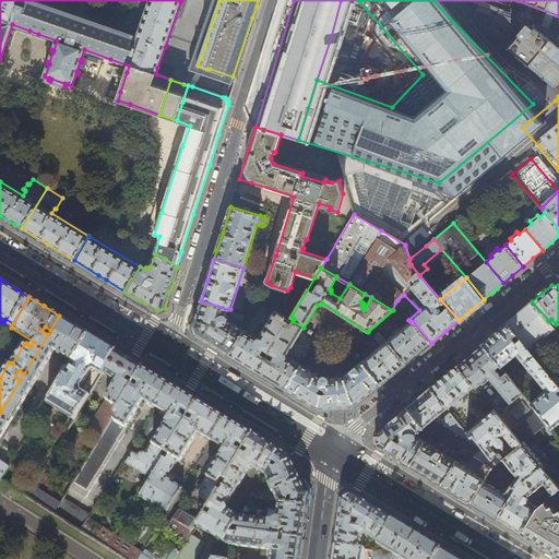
[(213,345),(229,355),(245,330),(246,329),(244,328),(242,329),(228,321),(228,320),(229,319),(228,317),(228,316),(227,314),(228,309),(201,300),(197,314),(193,326),(195,334),(200,336),(210,343),(213,345)]
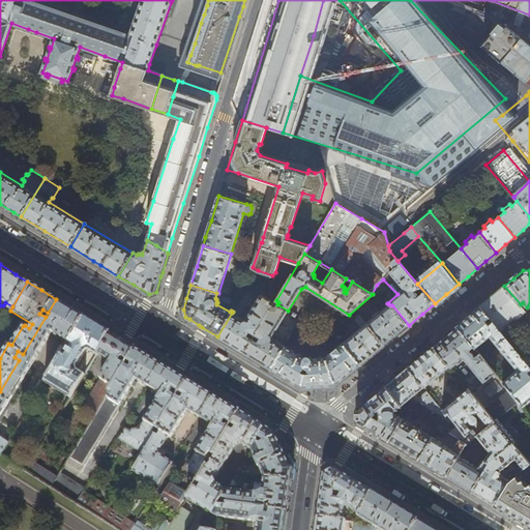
[(529,315),(521,304),(504,286),(492,296),(480,305),(502,331),(509,326),(512,329),(523,320),(529,328),(529,356),(526,359),(529,363),(529,315)]
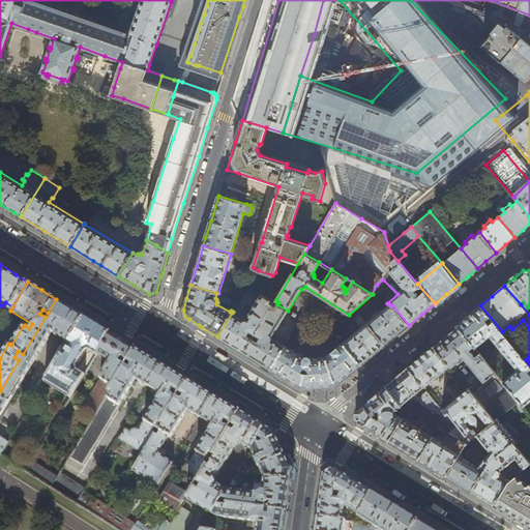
[(231,345),(244,353),(273,304),(270,302),(271,300),(261,294),(246,319),(243,320),(232,313),(217,336),(231,345)]
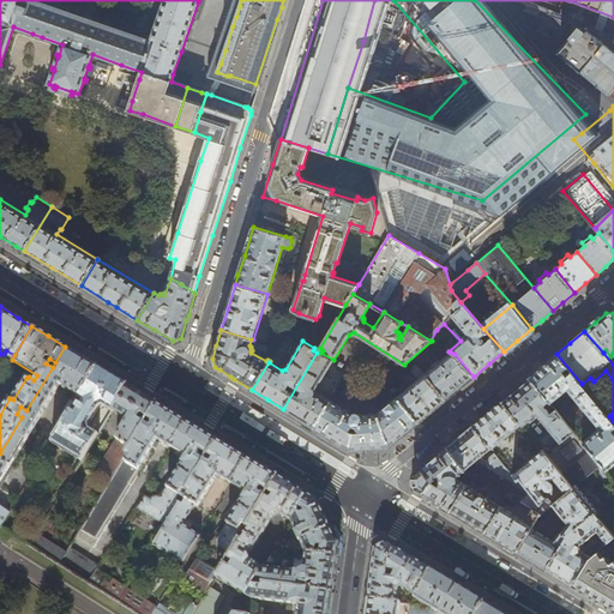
[(77,354),(65,347),(55,362),(53,367),(26,410),(22,417),(0,453),(0,525),(1,527),(10,513),(0,506),(0,488),(7,476),(5,475),(60,384),(76,393),(72,399),(73,401),(70,407),(73,408),(80,397),(98,367),(77,354)]
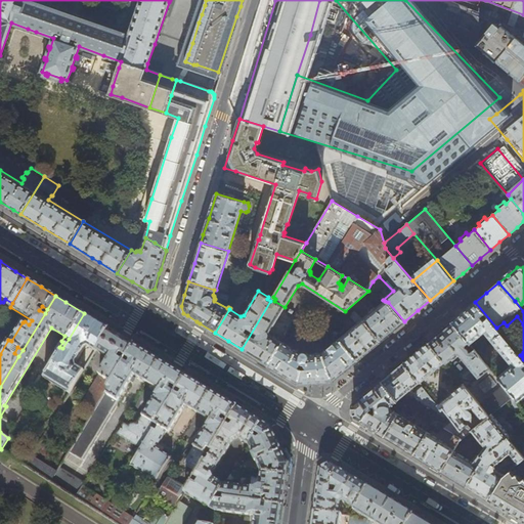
[(252,355),(268,364),(281,342),(270,335),(270,332),(285,307),(274,301),(272,303),(270,301),(242,349),(252,355)]
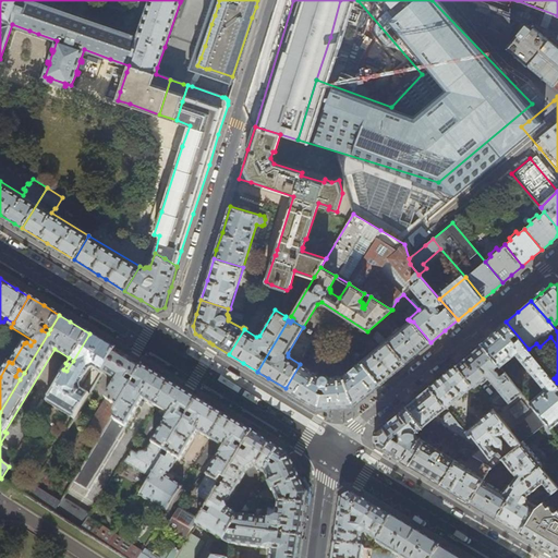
[(417,352),(431,342),(413,322),(410,320),(387,340),(405,363),(417,352)]
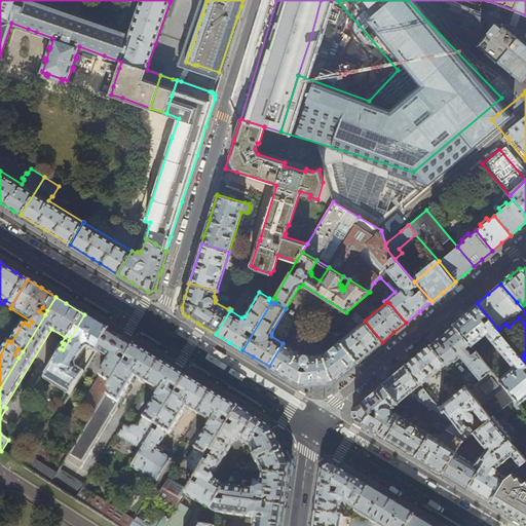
[(525,397),(525,361),(522,357),(498,329),(477,303),(465,313),(453,323),(471,343),(472,345),(487,333),(514,366),(499,378),(516,398),(520,403),(525,397)]
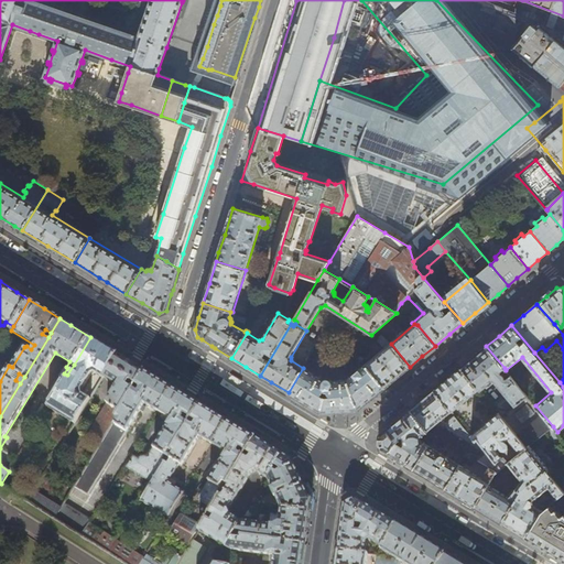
[(398,377),(410,367),(391,344),(383,336),(379,339),(386,347),(366,365),(384,388),(398,377)]
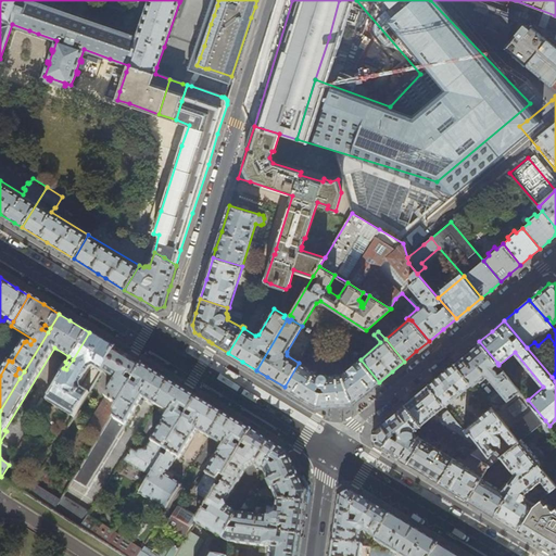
[(102,371),(116,349),(99,338),(89,332),(73,359),(77,363),(68,376),(64,374),(47,401),(74,417),(89,393),(81,388),(81,383),(89,370),(93,368),(102,373),(102,371)]
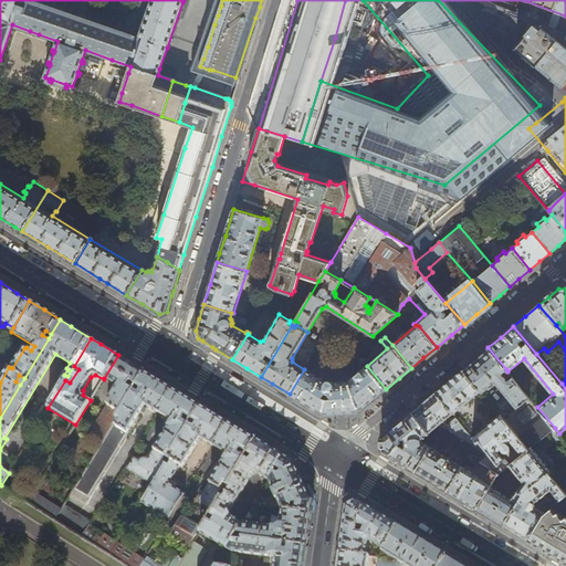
[(503,373),(506,369),(488,347),(475,358),(462,369),(482,392),(495,381),(507,397),(494,408),(501,415),(528,449),(532,447),(548,433),(555,428),(537,407),(512,377),(509,380),(506,380),(506,379),(506,377),(505,376),(504,375),(503,375),(502,375),(503,373)]
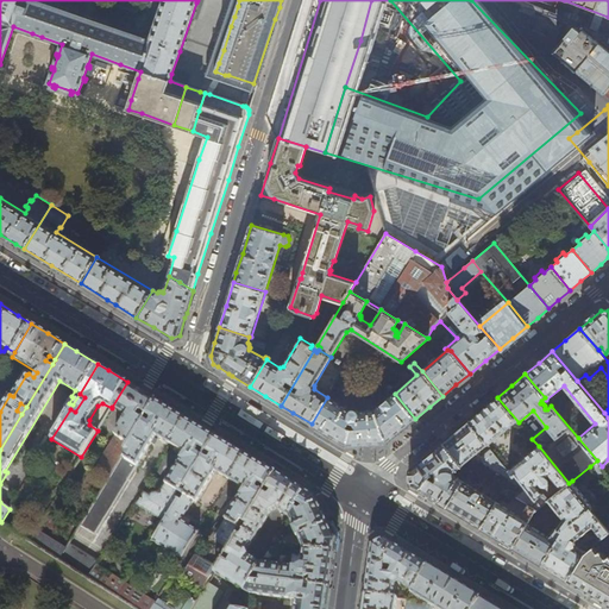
[(126,451),(157,400),(138,388),(127,382),(112,407),(127,416),(96,470),(110,477),(123,456),(126,451)]
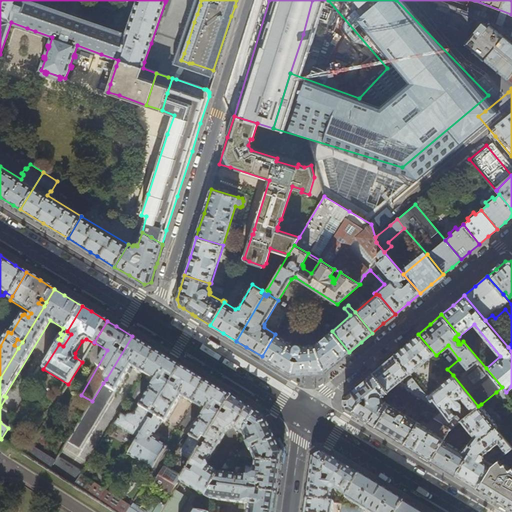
[(338,362),(349,352),(332,331),(315,345),(301,346),(300,345),(299,344),(297,344),(296,344),(295,344),(294,345),(275,334),(262,356),(276,365),(291,375),(309,373),(314,373),(325,372),(338,362)]
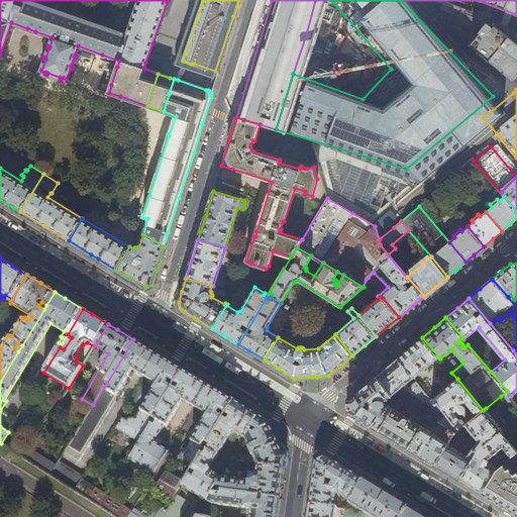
[(410,347),(398,357),(414,377),(436,358),(438,362),(441,359),(440,358),(422,337),(410,347)]
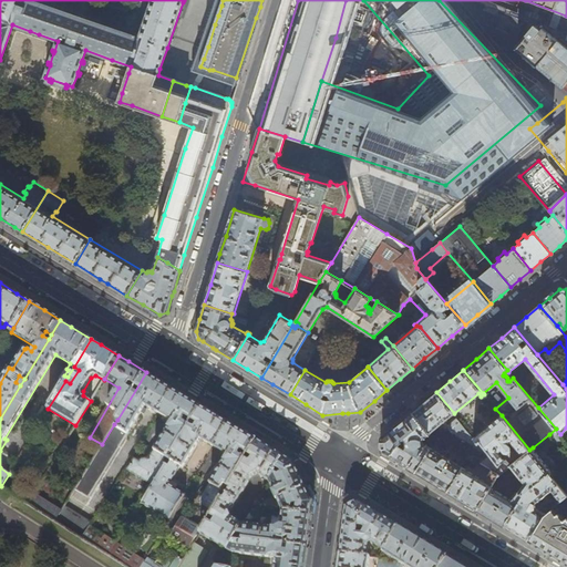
[(158,413),(174,389),(157,379),(146,372),(117,420),(120,421),(117,425),(114,424),(102,444),(75,488),(90,496),(145,405),(158,413)]
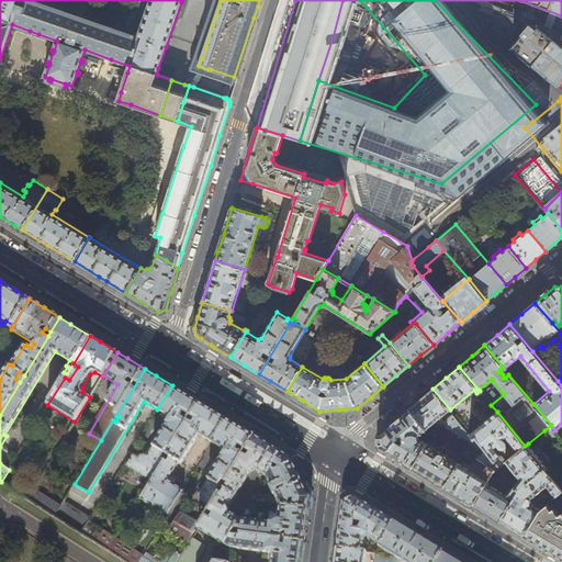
[(192,414),(200,402),(182,392),(172,385),(157,409),(171,418),(154,447),(148,457),(145,454),(141,456),(139,458),(134,454),(127,465),(152,481),(167,456),(191,416),(186,413),(187,411),(192,414)]
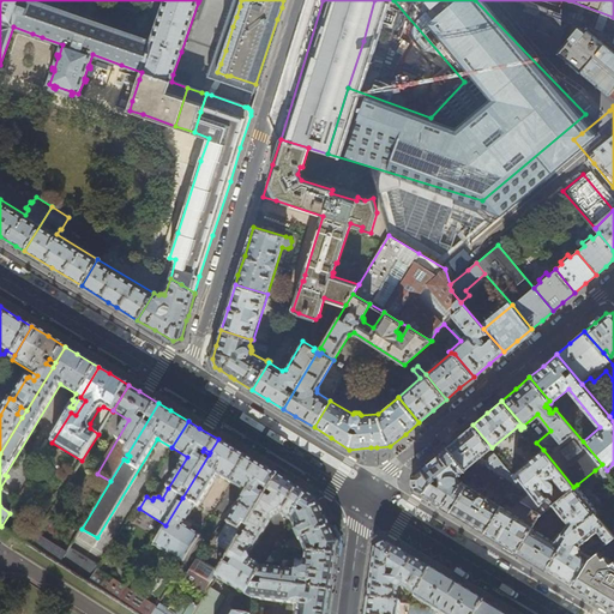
[(447,446),(467,469),(492,447),(473,425),(461,434),(447,446)]
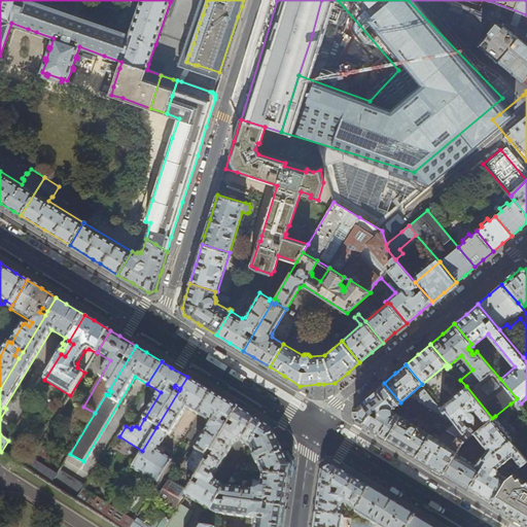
[(200,416),(213,392),(197,383),(187,377),(180,388),(185,392),(184,393),(179,390),(156,427),(167,433),(170,434),(186,408),(200,416)]
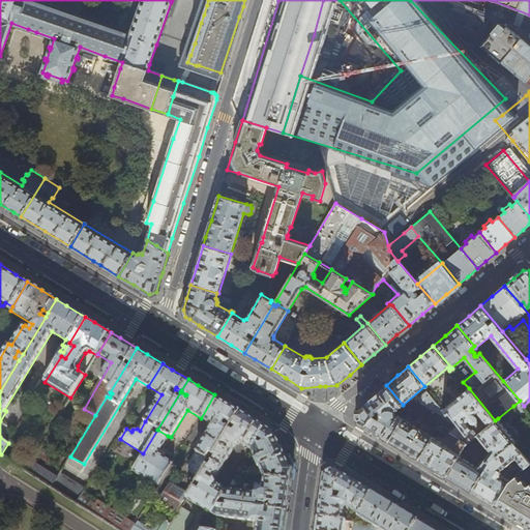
[(386,385),(373,395),(357,409),(358,422),(373,431),(388,441),(403,418),(412,410),(403,405),(386,385)]
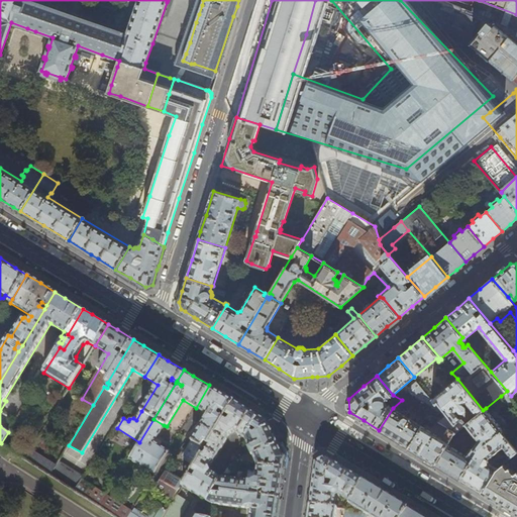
[(447,414),(459,429),(466,425),(466,424),(455,411),(458,409),(461,413),(462,413),(463,413),(466,411),(467,410),(467,409),(467,408),(467,407),(467,406),(466,405),(464,404),(467,402),(477,415),(483,410),(457,379),(432,399),(435,403),(437,402),(440,406),(447,414)]
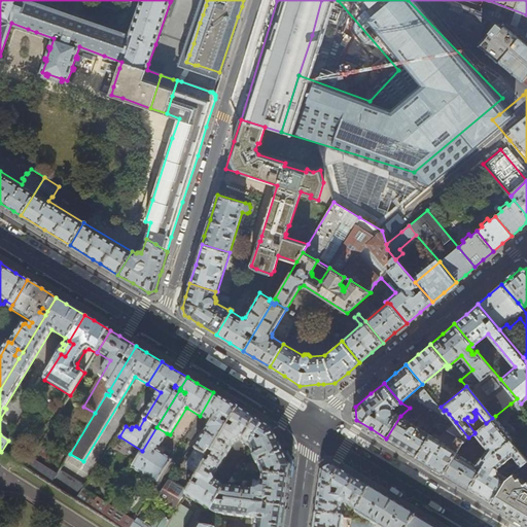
[(444,411),(441,407),(425,388),(417,395),(417,398),(421,403),(422,402),(448,417),(449,414),(446,410),(444,411)]
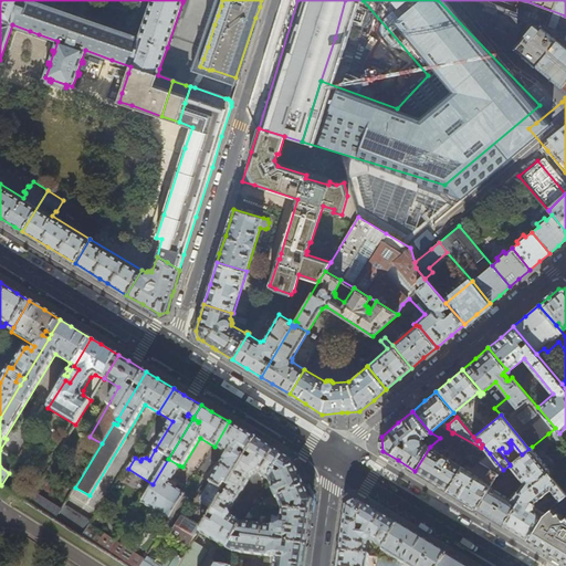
[(217,504),(257,439),(240,429),(229,421),(215,447),(228,454),(202,495),(217,504)]
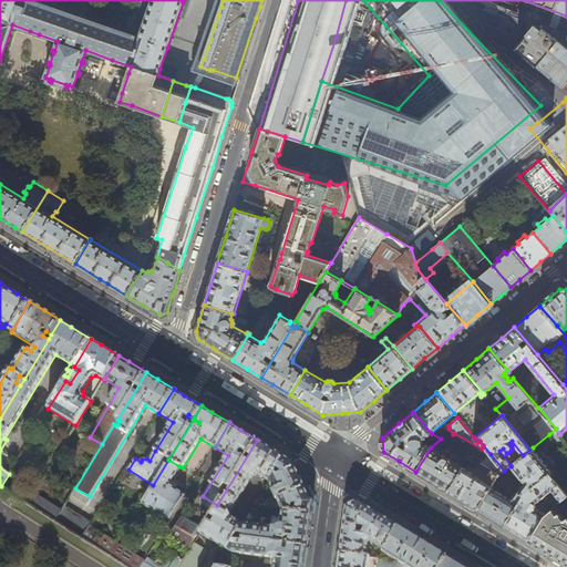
[(556,429),(549,434),(558,445),(565,440),(560,434),(556,429)]
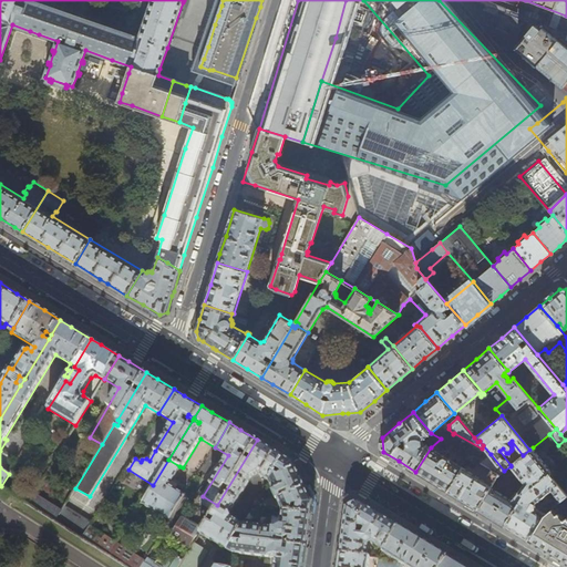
[(257,473),(269,481),(284,456),(277,452),(268,446),(257,440),(217,505),(217,506),(206,523),(200,534),(227,549),(235,537),(243,524),(230,517),(229,513),(253,475),(254,475),(257,473)]
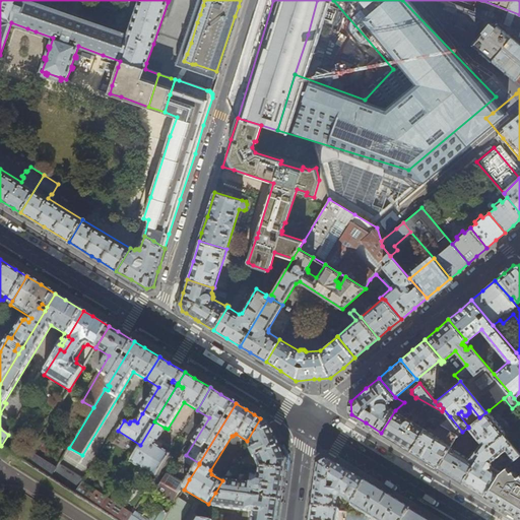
[(396,441),(411,450),(425,429),(395,410),(381,433),(396,441)]
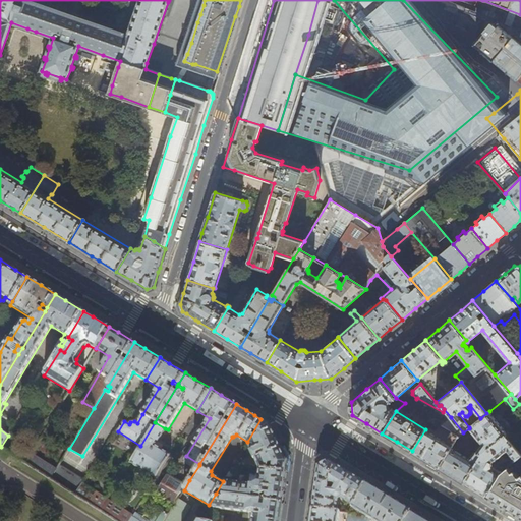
[(451,475),(464,483),(480,455),(505,435),(506,435),(508,433),(489,411),(486,413),(480,418),(469,427),(469,428),(482,444),(470,459),(457,452),(459,449),(459,448),(453,444),(439,467),(451,475)]
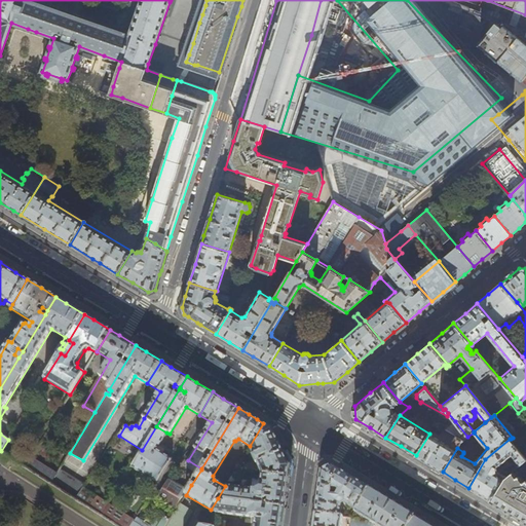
[(455,421),(445,429),(455,436),(463,441),(467,437),(455,421)]
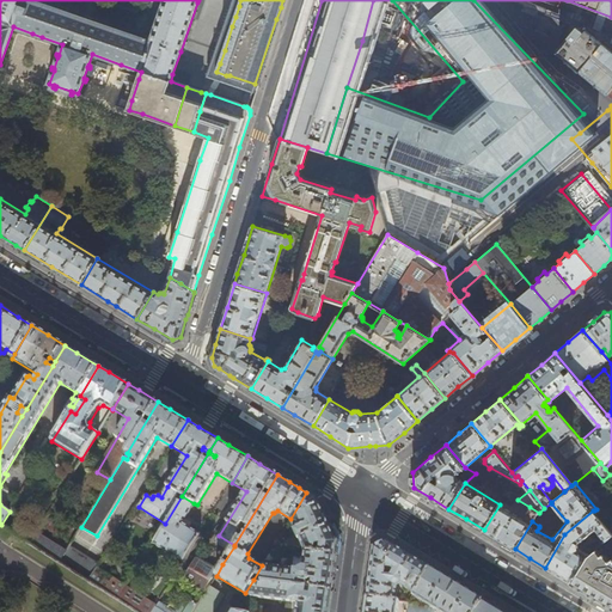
[(299,538),(305,551),(336,555),(337,543),(328,520),(324,513),(317,499),(306,493),(291,519),(295,530),(293,530),(298,539),(299,538)]
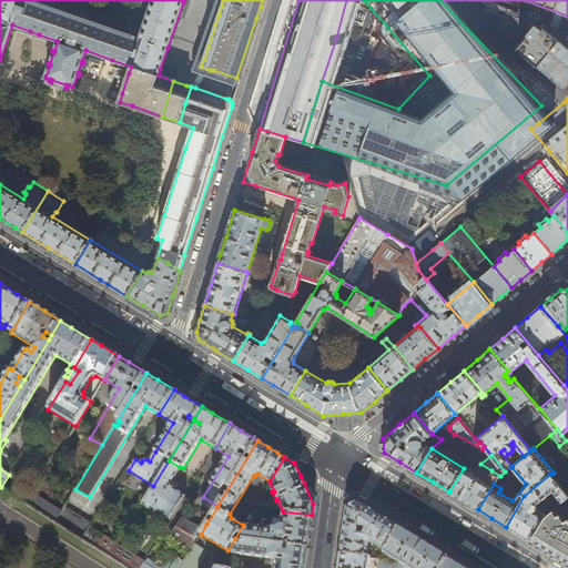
[(180,467),(169,460),(153,486),(143,503),(171,520),(186,496),(174,488),(169,485),(172,480),(180,467)]
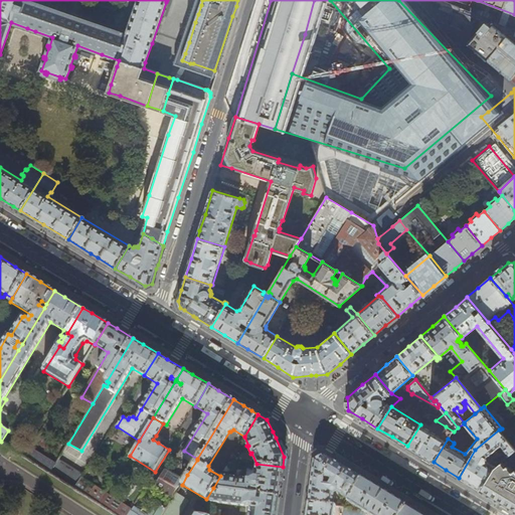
[(419,454),(434,462),(448,439),(452,433),(454,432),(446,426),(440,437),(420,424),(407,446),(419,454)]
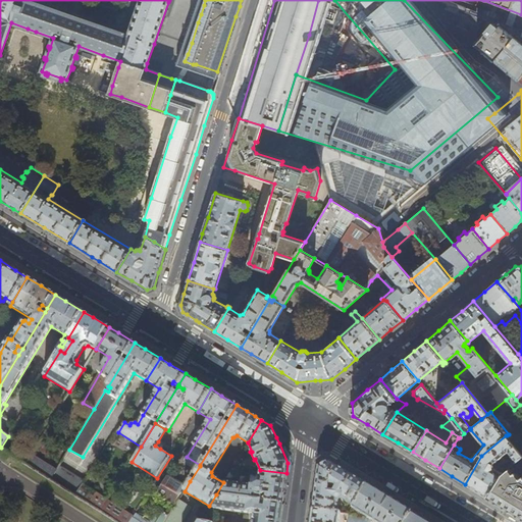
[(486,498),(502,472),(493,467),(493,463),(508,451),(516,461),(521,455),(521,454),(507,435),(506,435),(481,456),(465,484),(475,490),(486,498)]
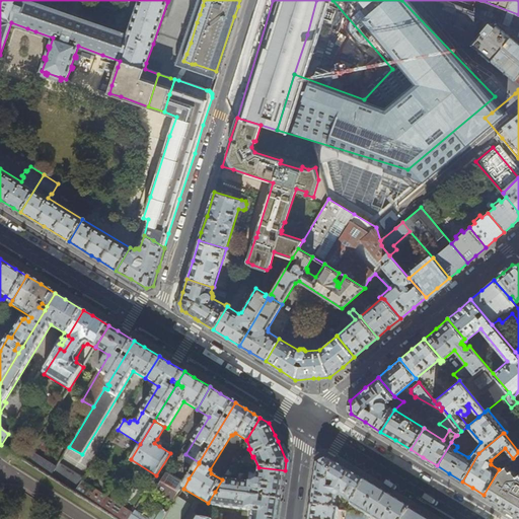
[(19,456),(26,461),(30,453),(23,449),(19,456)]
